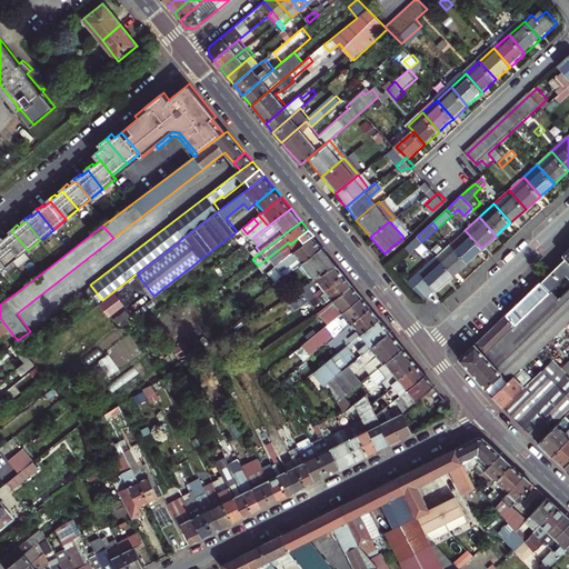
[(473,255),(481,248),(465,230),(450,242),(467,261),(473,255)]
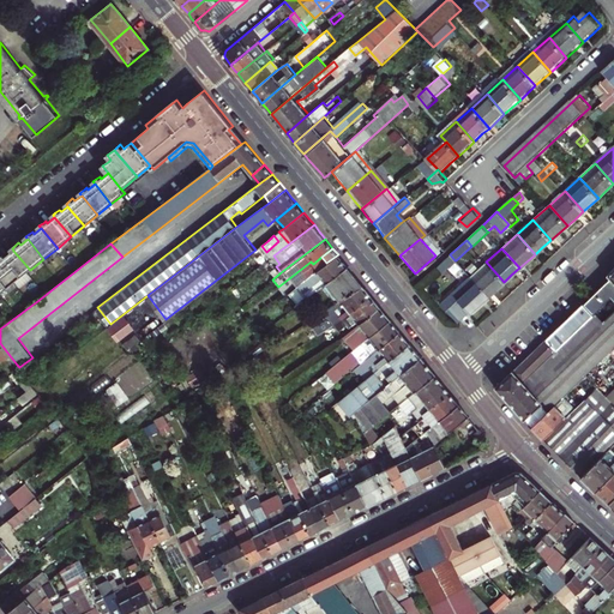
[(30,270),(13,251),(7,257),(5,254),(2,257),(0,258),(0,260),(0,262),(17,281),(30,270)]
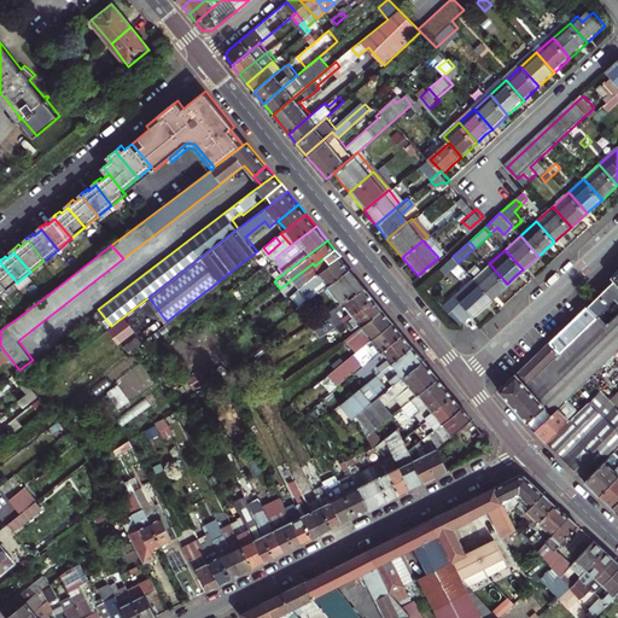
[(324,279),(325,278),(330,284),(350,268),(345,262),(340,256),(328,264),(293,292),(299,299),(320,284),(324,279)]
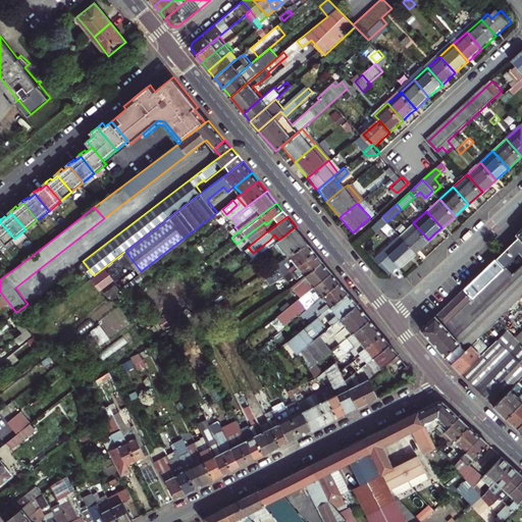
[(382,216),(372,226),(376,230),(386,221),(382,216)]
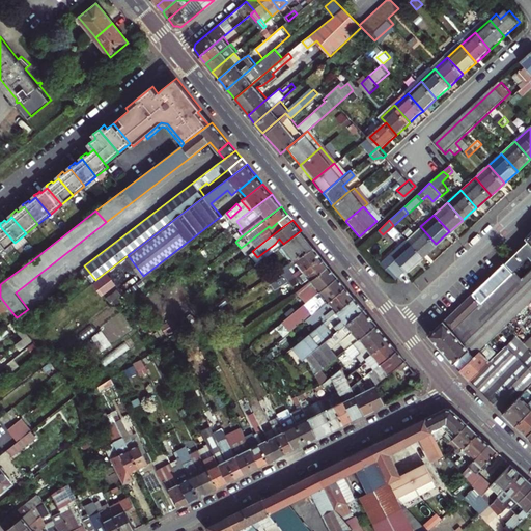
[(236,221),(232,224),(239,230),(242,228),(236,221)]
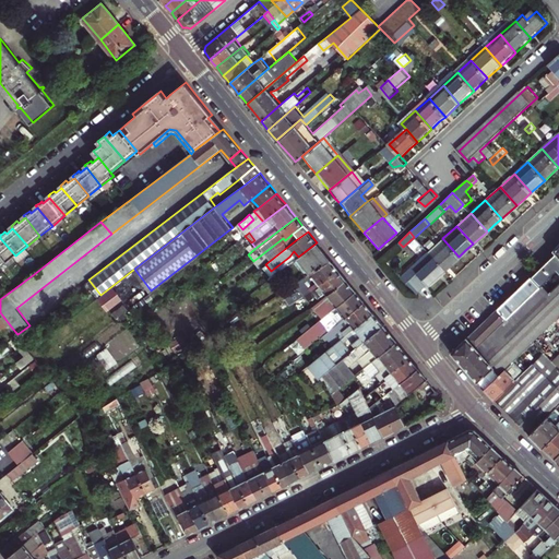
[(15,256),(0,238),(0,262),(3,266),(15,256)]
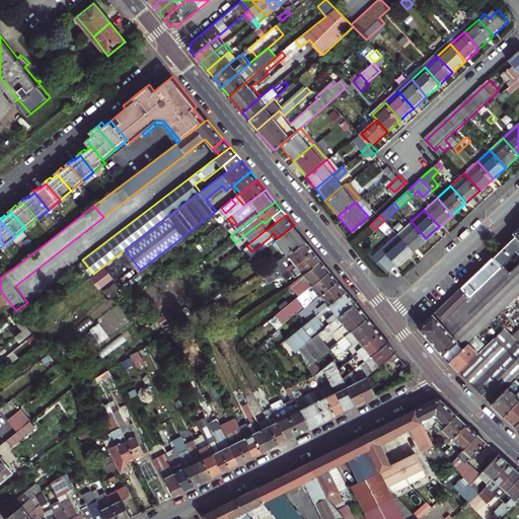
[(419,244),(426,238),(411,221),(396,234),(402,239),(412,250),(419,244)]
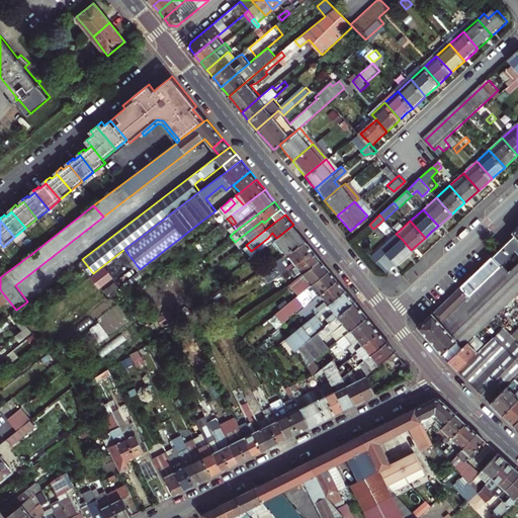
[(298,232),(293,225),(276,238),(275,238),(287,252),(306,240),(298,232)]
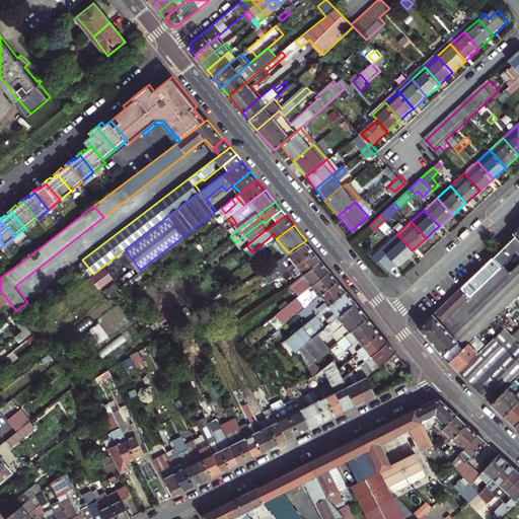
[(518,237),(515,233),(504,244),(493,255),(502,265),(503,264),(516,251),(518,253),(518,237)]
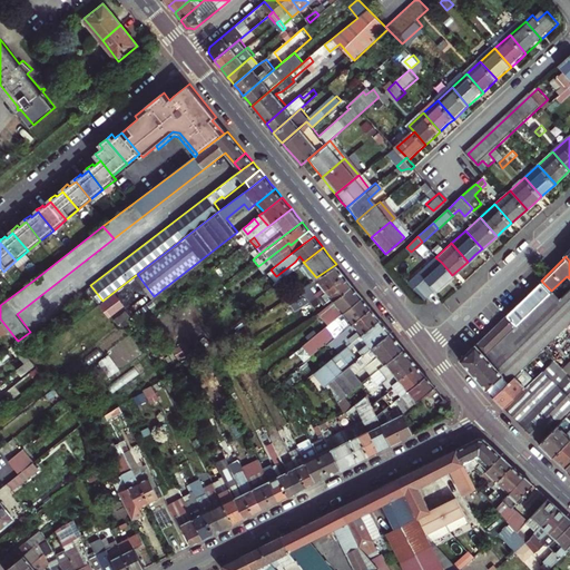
[(442,284),(452,275),(442,263),(435,257),(409,281),(423,297),(433,288),(435,291),(442,284)]
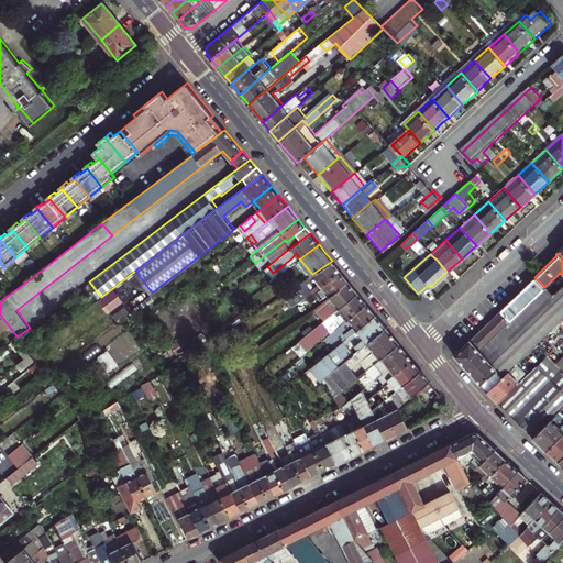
[(341,272),(337,267),(332,261),(312,274),(315,277),(307,284),(309,286),(302,290),(297,284),(290,289),(300,301),(307,297),(308,297),(341,272)]
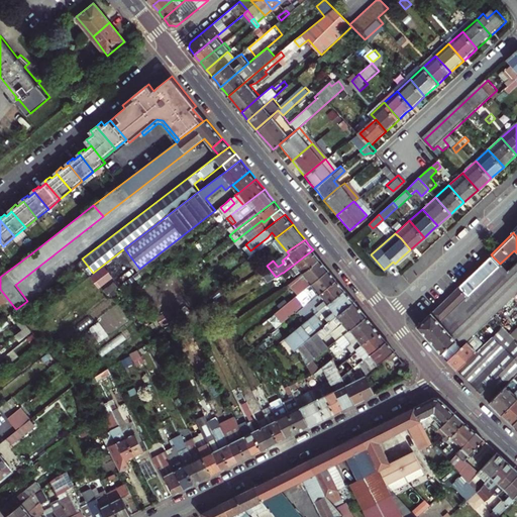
[(200,248),(205,253),(209,250),(205,245),(200,248)]
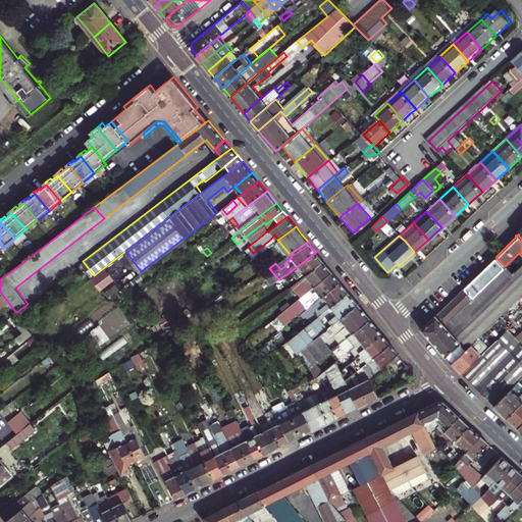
[(297,278),(304,272),(306,274),(323,261),(320,257),(316,252),(285,275),(284,275),(289,280),(295,275),(297,278)]
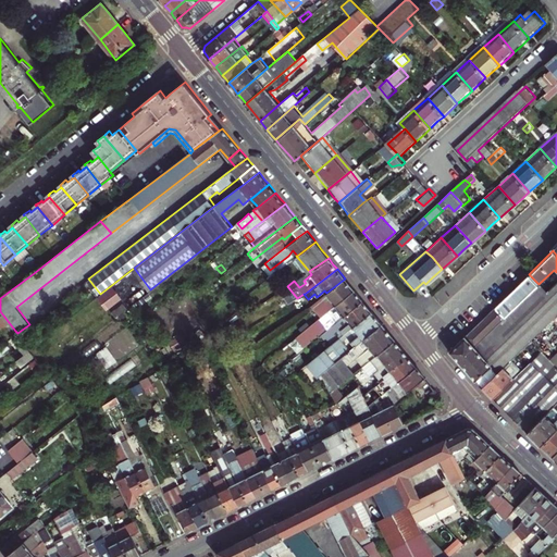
[(539,284),(529,274),(465,336),(498,371),(511,359),(531,339),(533,341),(556,316),(556,279),(546,289),(540,283),(539,284)]
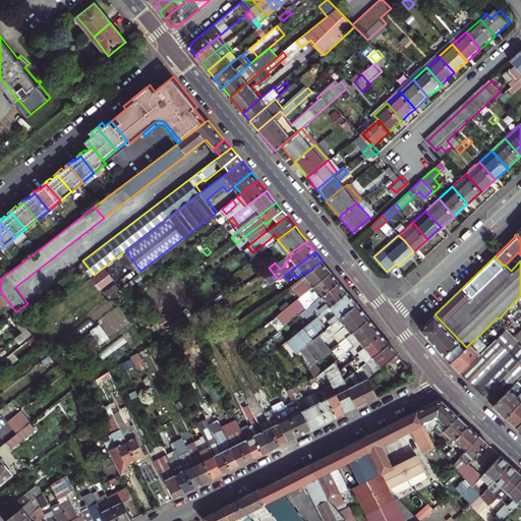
[(327,266),(323,261),(305,274),(291,285),(300,295),(331,271),(327,266)]
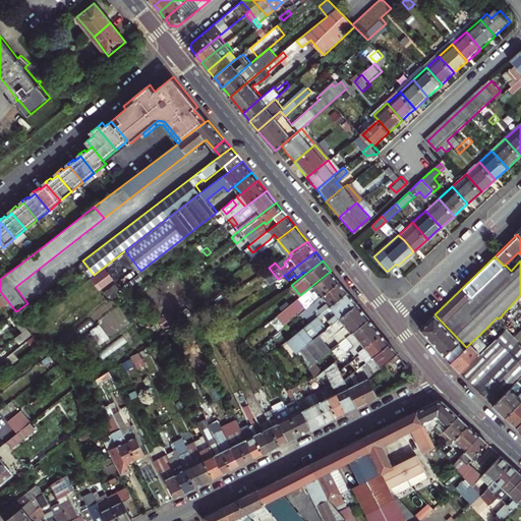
[(311,297),(314,301),(339,281),(335,276),(331,271),(300,295),(277,314),(283,324),(305,305),(303,303),(311,297)]
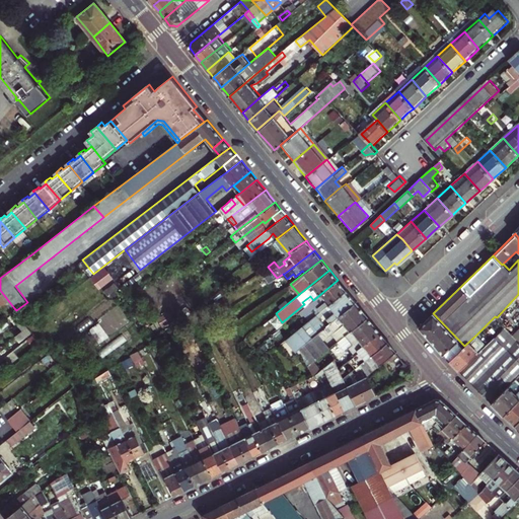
[(308,309),(314,303),(320,310),(346,290),(343,285),(338,280),(313,300),(305,306),(308,309)]
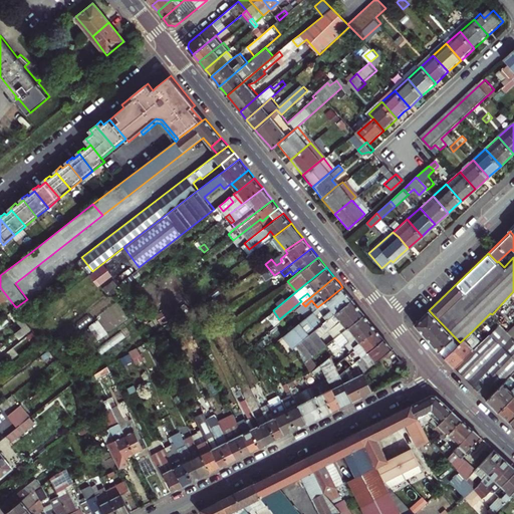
[(113,278),(104,286),(107,290),(117,283),(113,278)]
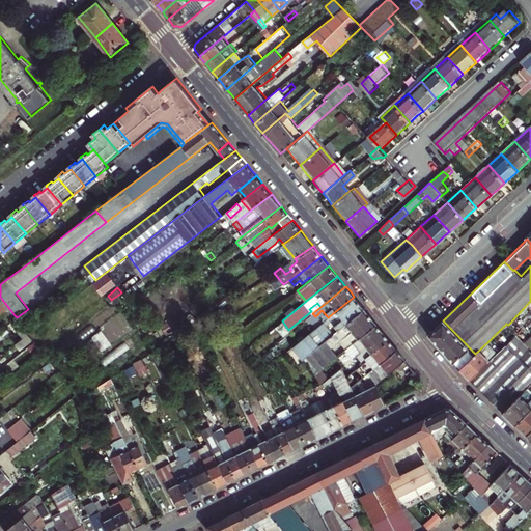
[(230,302),(232,300),(238,297),(233,291),(227,297),(230,302)]
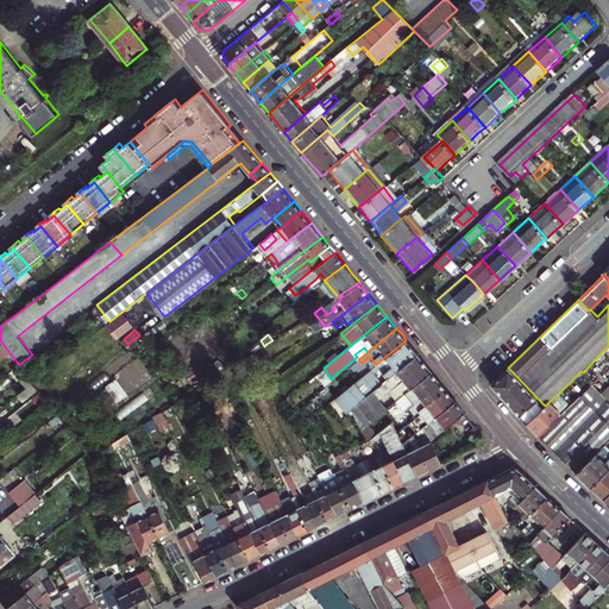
[(409,345),(406,340),(376,364),(362,376),(336,396),(349,410),(352,407),(383,381),(374,370),(378,366),(384,372),(413,350),(409,345)]
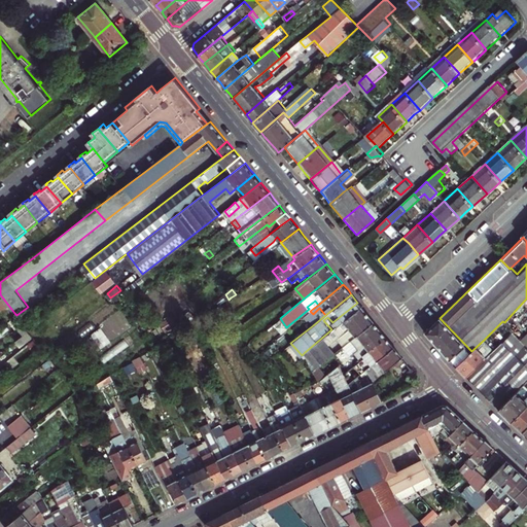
[(357,303),(332,322),(336,326),(360,306),(357,303)]
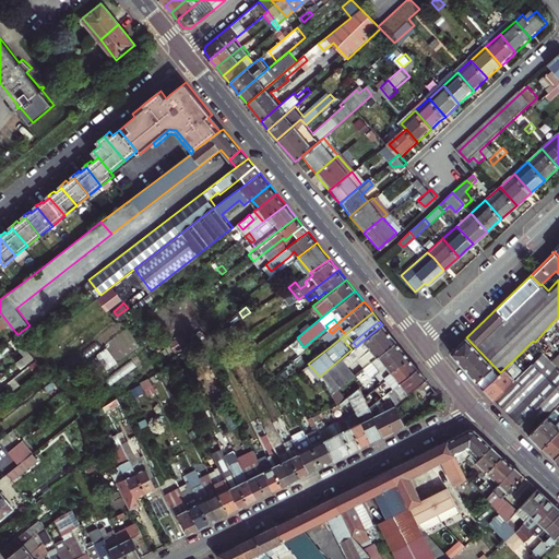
[(356,359),(371,347),(372,349),(391,335),(387,330),(382,324),(356,346),(352,349),(323,373),(332,392),(335,390),(347,380),(355,373),(348,366),(356,359)]
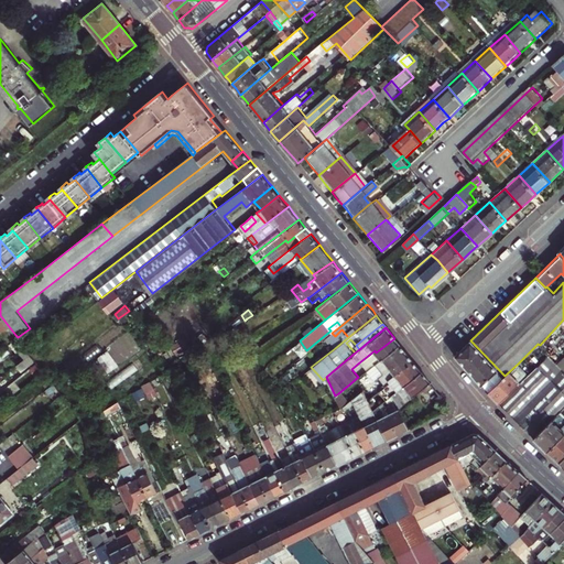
[(182,331),(175,336),(183,349),(191,345),(182,331)]
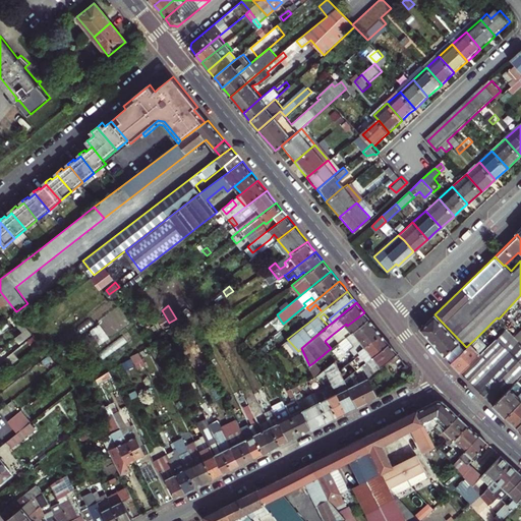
[(20,316),(16,311),(14,309),(9,314),(14,322),(20,316)]
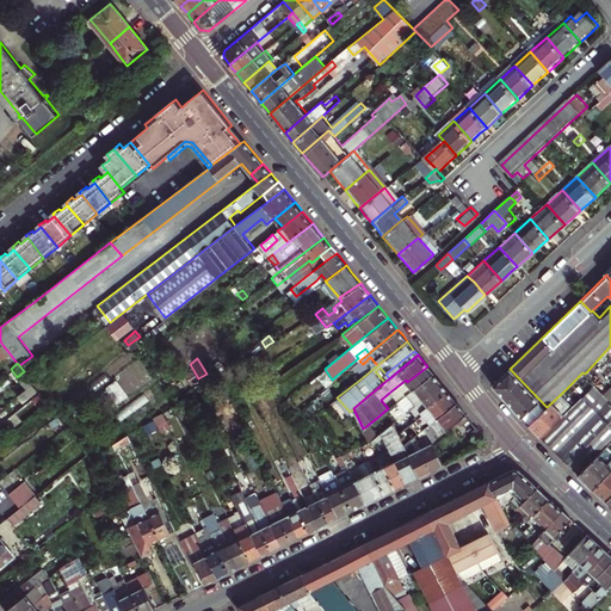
[(432,372),(427,366),(407,382),(413,388),(432,372)]
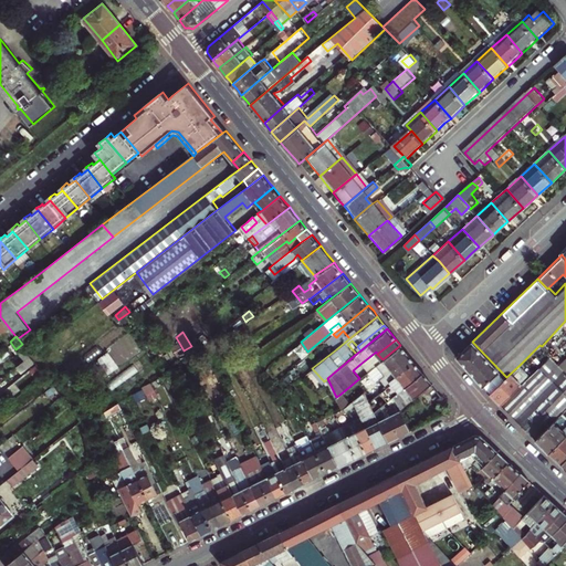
[(506,377),(472,342),(457,357),(472,374),(485,388),(490,392),(506,377)]
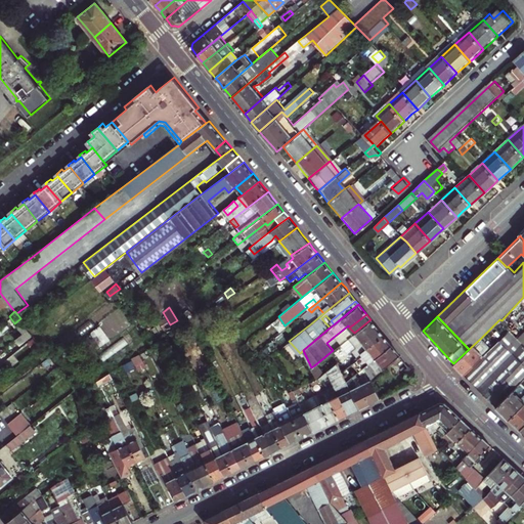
[(349,353),(352,351),(358,358),(362,355),(360,352),(383,335),(377,326),(370,319),(354,333),(341,343),(349,353)]
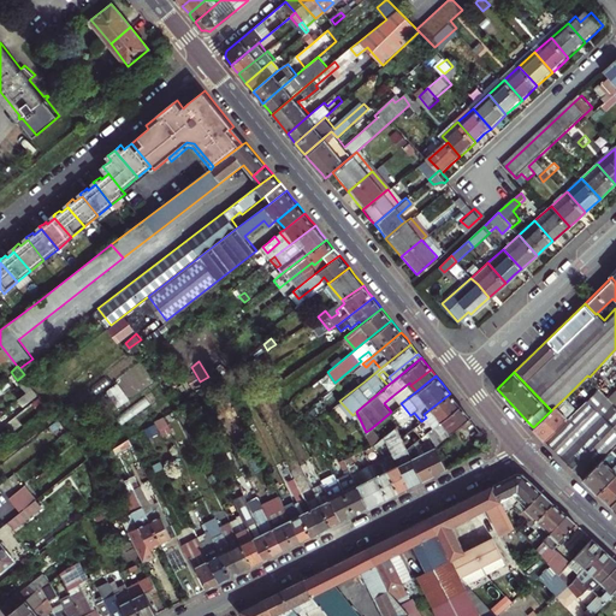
[(401,403),(416,391),(410,385),(409,383),(392,396),(400,404),(401,403)]
